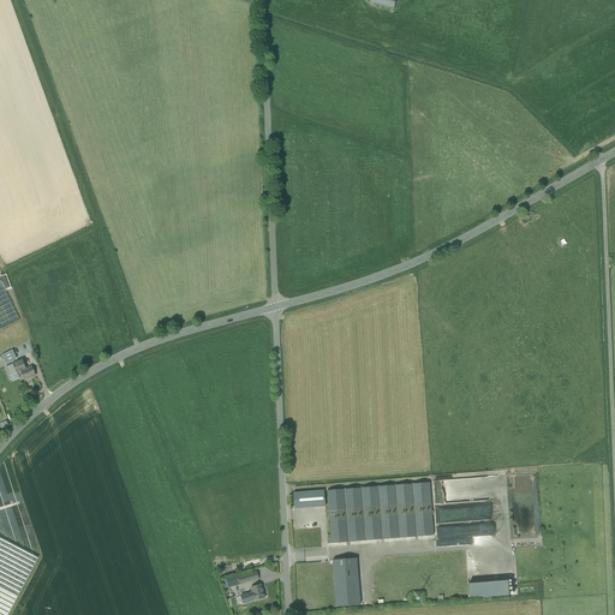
[(0,330),(18,322),(0,284),(0,330)]
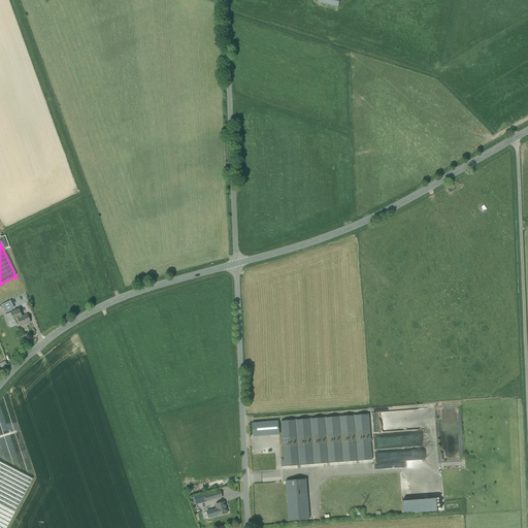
[(10,300),(1,304),(4,311),(13,308),(10,300)]
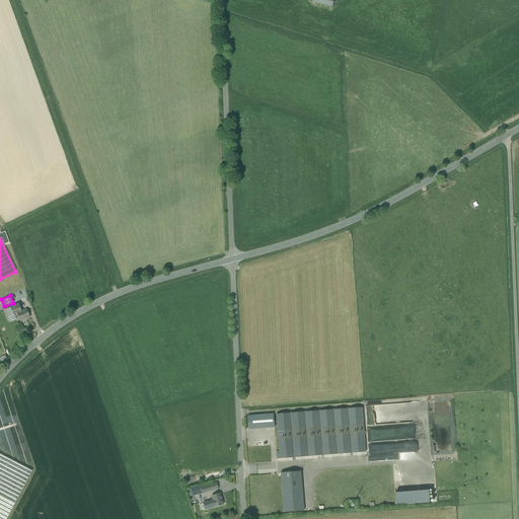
[(19,305),(13,307),(14,310),(12,311),(14,314),(17,313),(22,311),(19,305)]
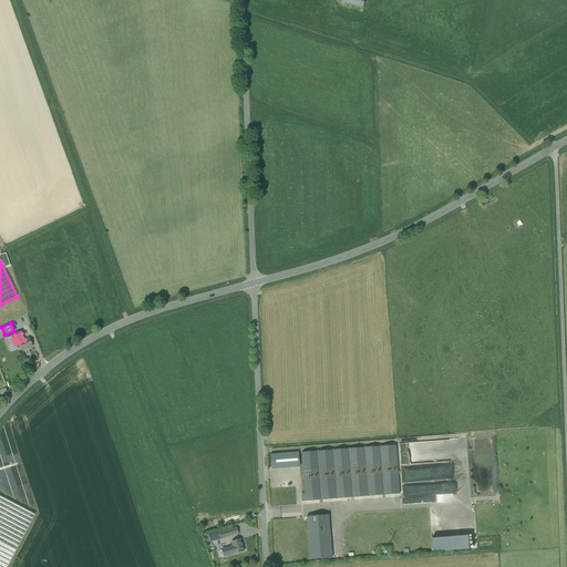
[(24,340),(19,342),(22,351),(33,347),(30,338),(24,340)]
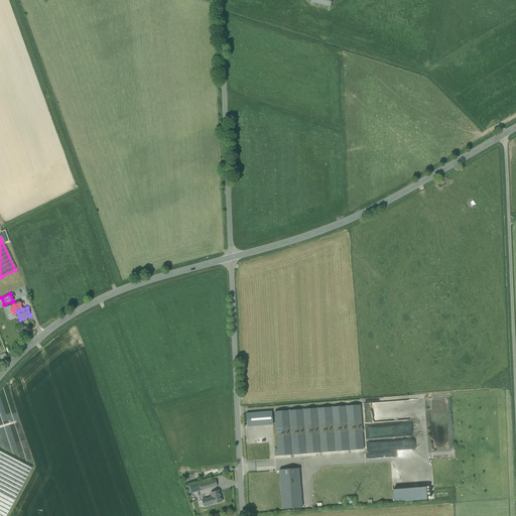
[(360,405),(273,411),(276,450),(273,450),(274,456),(349,450),(349,445),(360,444),(359,440),(363,440),(360,405)]
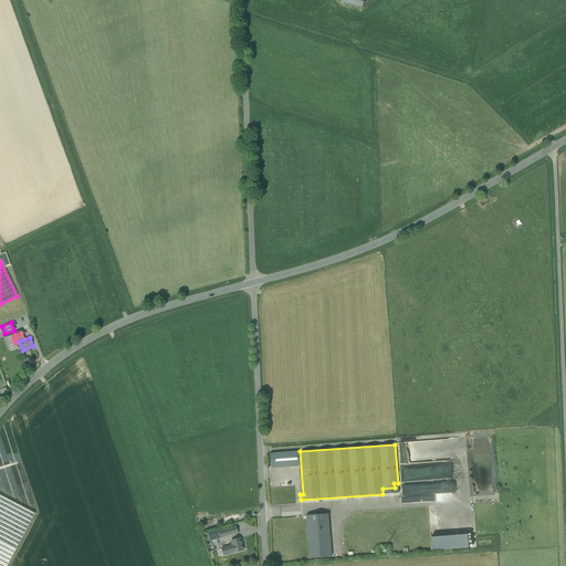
[(297,452),(270,454),(271,469),(299,467),(297,452)]
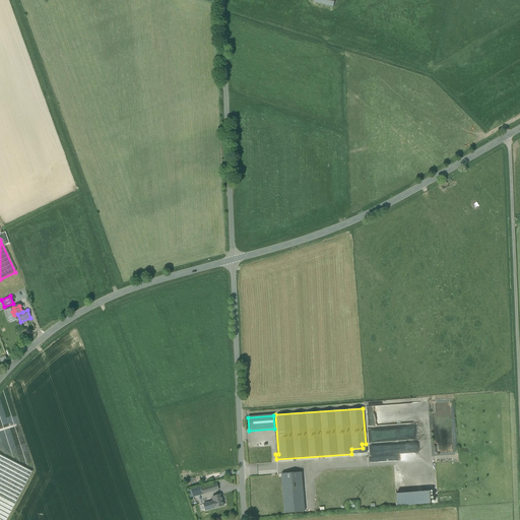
[(0,454),(0,519),(6,519),(33,472),(0,454)]
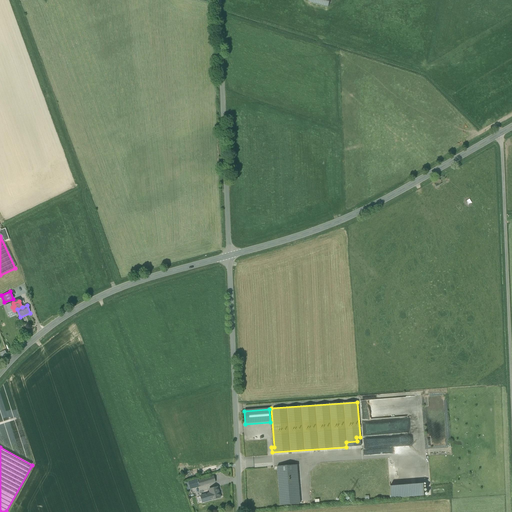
[(299,504),(297,465),(276,466),(278,505),(299,504)]
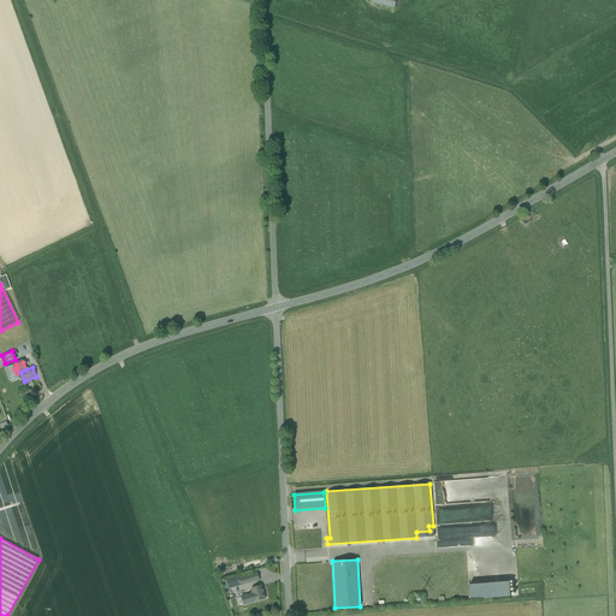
[(508,582),(468,585),(469,599),(509,597),(508,582)]
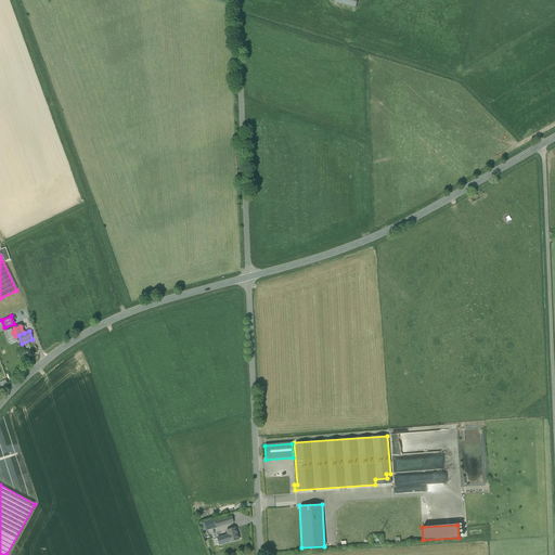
[(235,528),(227,530),(228,534),(230,542),(239,540),(235,528)]
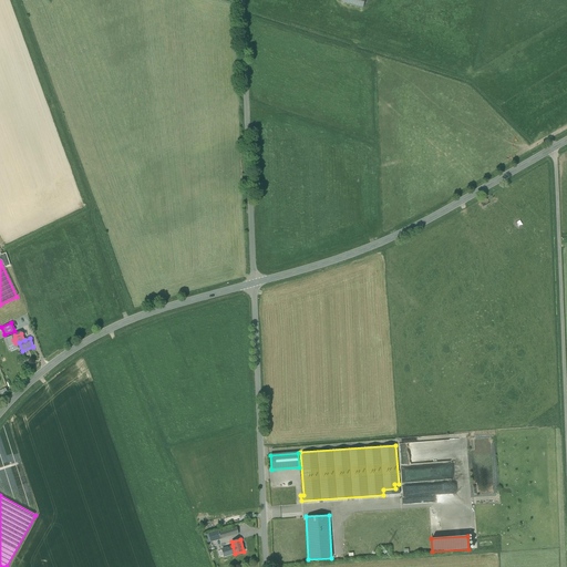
[(233,546),(223,549),(224,557),(235,554),(233,546)]
